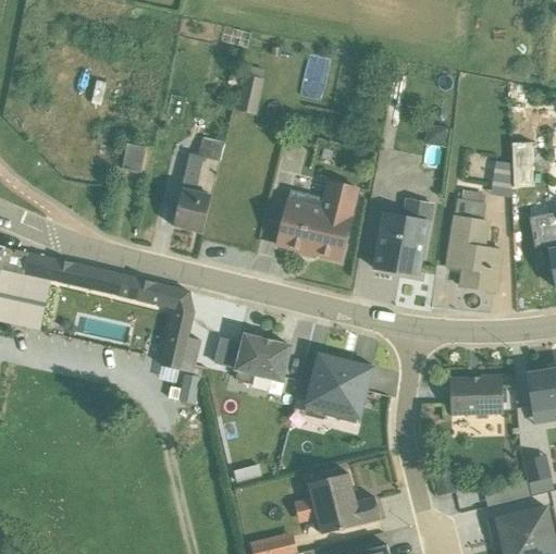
[(308,50),(301,93),(324,96),(331,54),(308,50)]
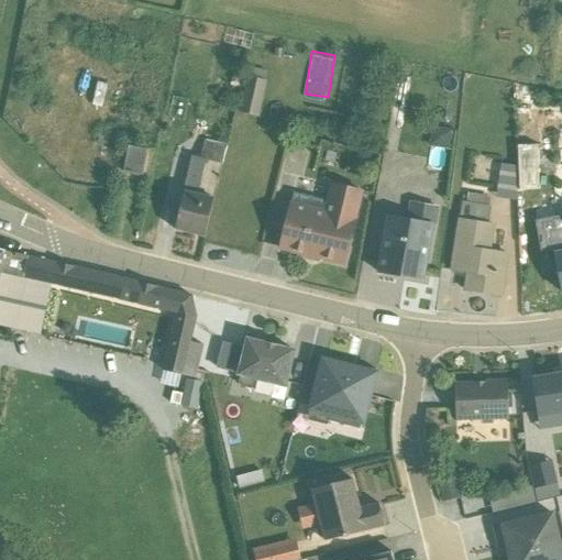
[(246,72),(242,108),(263,110),(267,74),(246,72)]
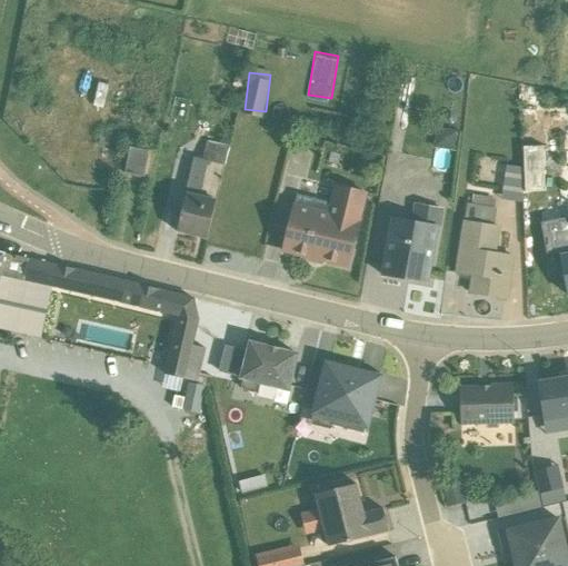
[(116,133),(101,130),(98,144),(112,147),(116,133)]
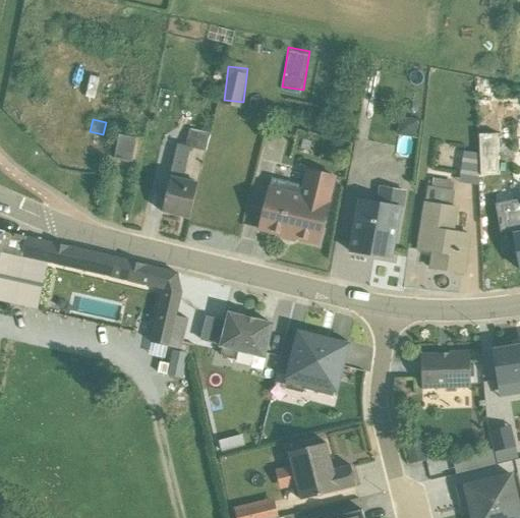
[(189,217),(209,131),(189,126),(188,127),(185,144),(189,146),(182,177),(171,174),(162,210),(189,217)]
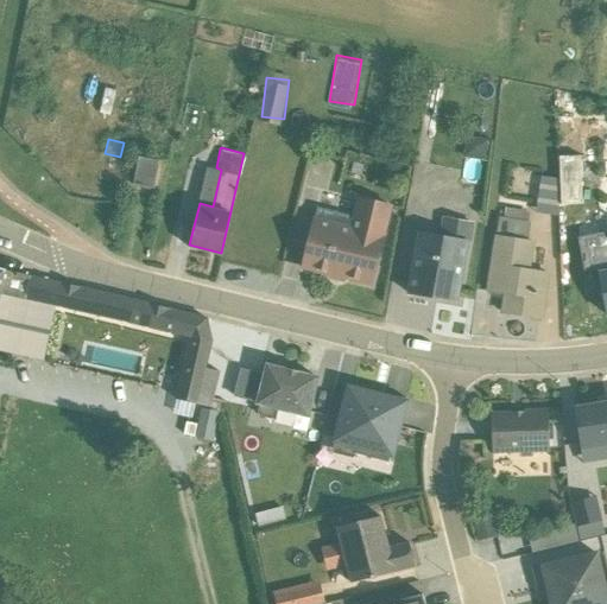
[(159,160),(139,156),(133,183),(153,188),(159,160)]
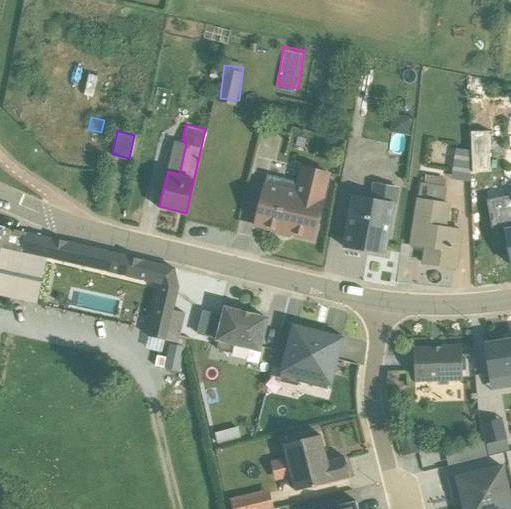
[(455,147),(450,178),(470,181),(468,149),(455,147)]
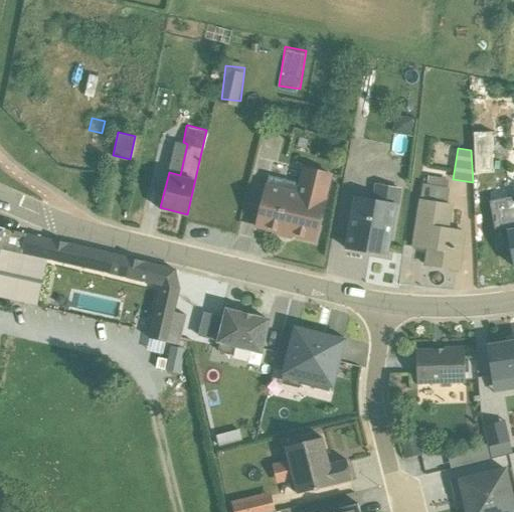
[(269,175),(257,224),(314,239),(331,172),(303,165),(298,182),(269,175)]
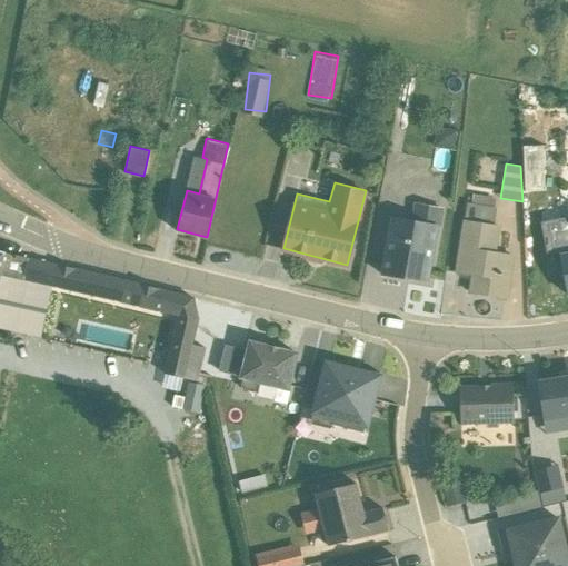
[(496,197),(472,194),(471,202),(467,202),(456,270),(472,274),(469,290),(506,296),(512,254),(498,251),(500,225),(494,224),(496,206),(495,206),(496,197)]
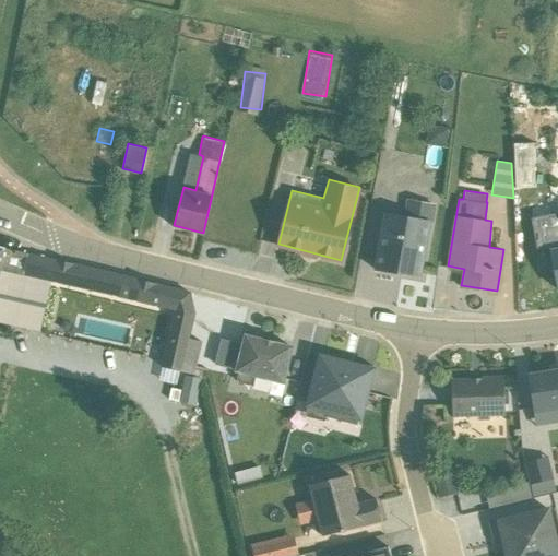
[(384,212),(375,268),(420,276),(434,202),(406,198),(403,215),(384,212)]
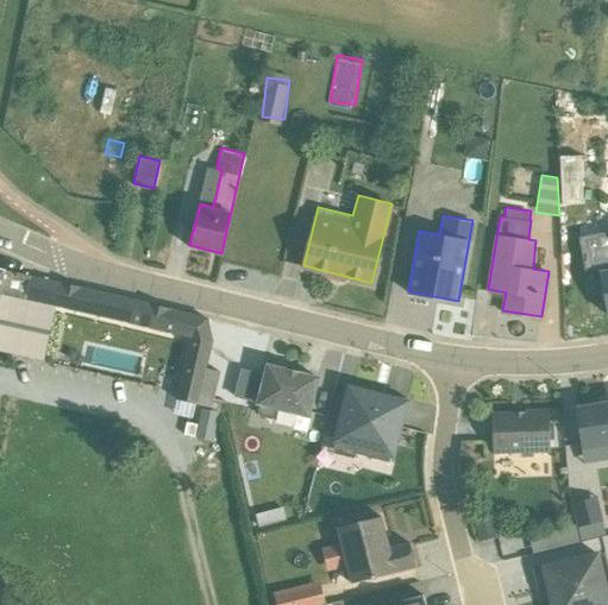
[(600,269),(607,314),(607,229),(578,235),(584,271),(600,269)]
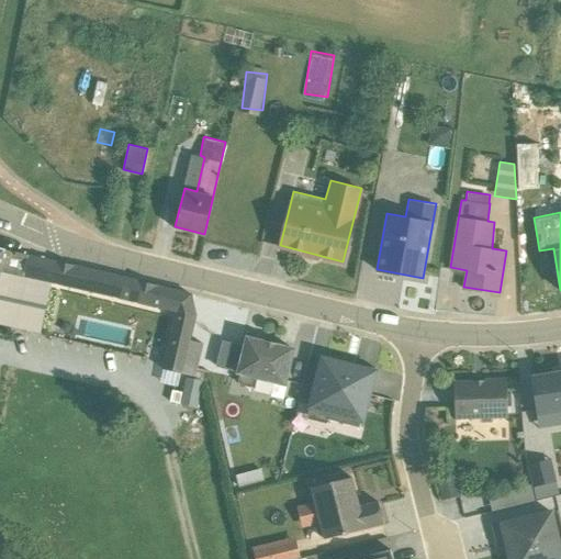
[(0,274),(1,270),(175,312),(161,367),(194,376),(202,342),(190,338),(197,313),(191,293),(0,248),(0,274)]
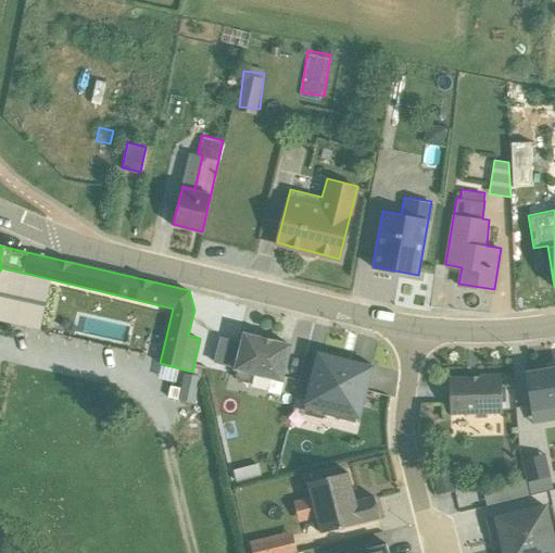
[(237,371),(236,375),(239,379),(248,381),(252,379),(253,377),(253,374),(281,381),(290,344),(270,338),(244,332),(235,369),(237,371)]
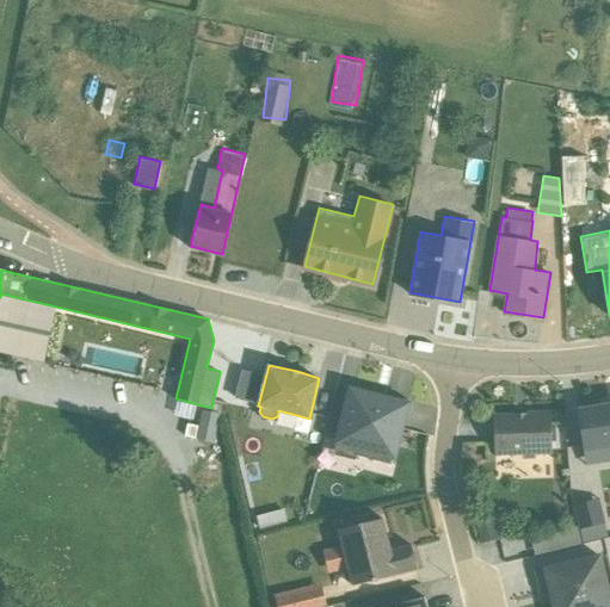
[(351,385),(333,453),(355,458),(356,452),(389,462),(392,457),(395,458),(411,401),(351,385)]
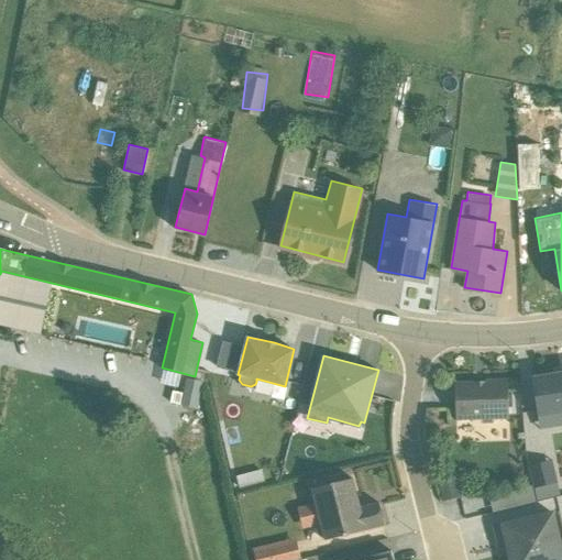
[(561,370),(531,375),(540,427),(561,424),(561,370)]
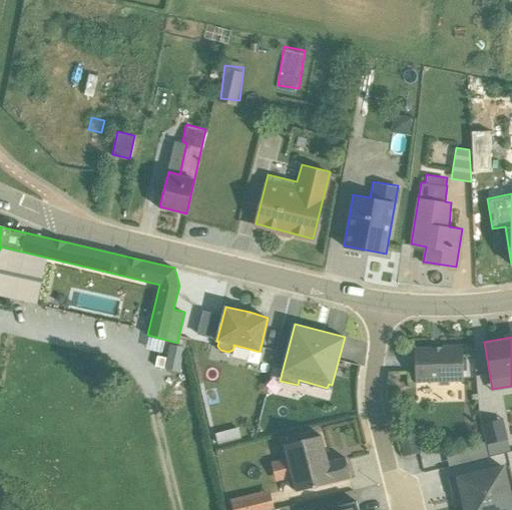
[(184,347),(170,344),(164,368),(177,371),(184,347)]
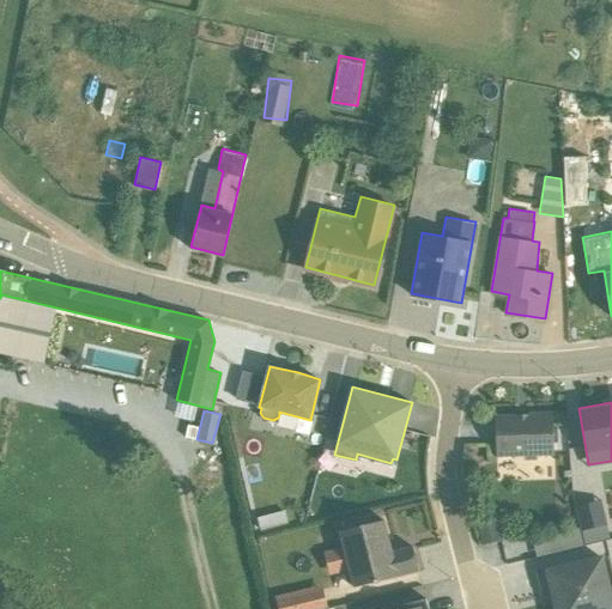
[(537,456),(553,455),(552,410),(528,410),(528,413),(495,414),(496,455),(523,455),(525,458),(537,458),(537,456)]
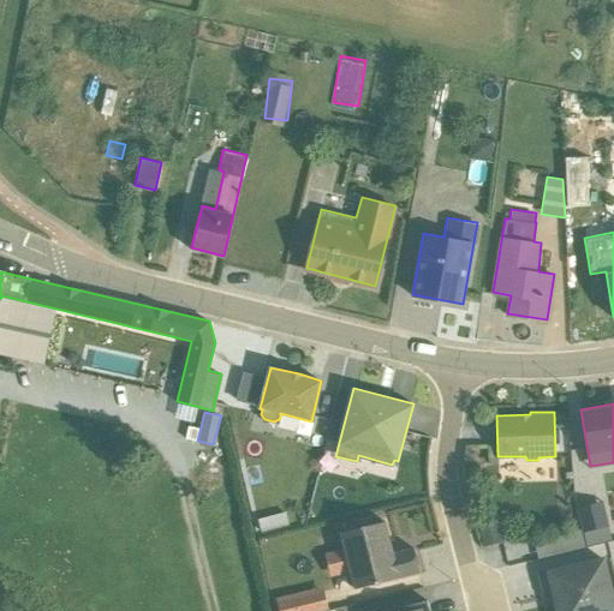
[(385,521),(340,532),(355,587),(419,570),(413,547),(393,552),(385,521)]
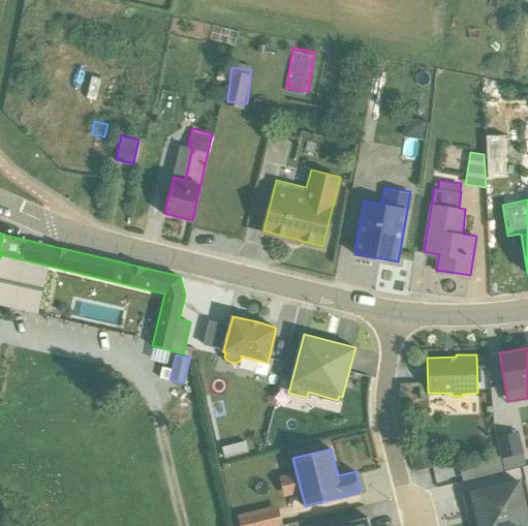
[(498,454),(459,463),(463,480),(502,469),(498,454)]
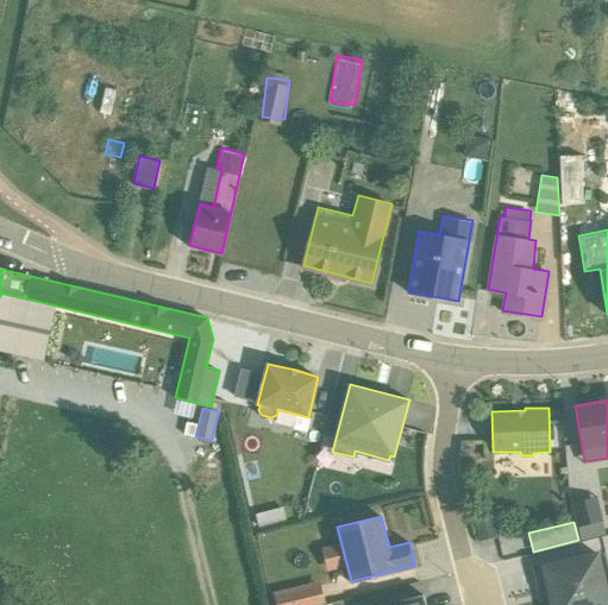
[(607,585),(600,552),(534,568),(539,586),(549,584),(552,604),(607,604),(607,585)]
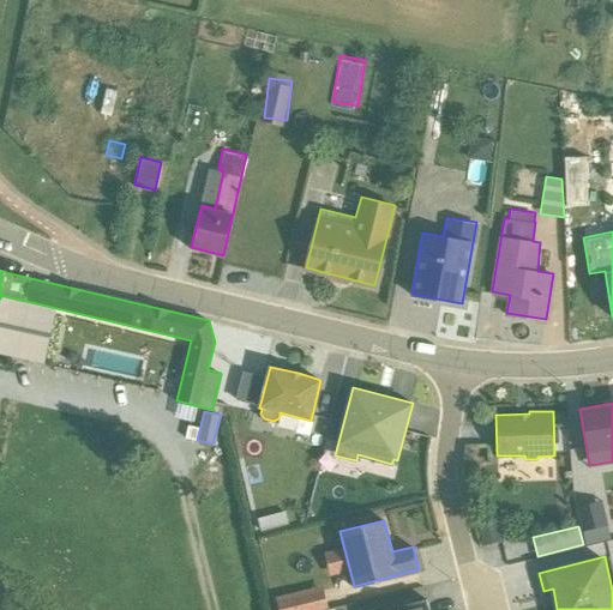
[(428,609),(426,598),(376,609),(428,609)]
